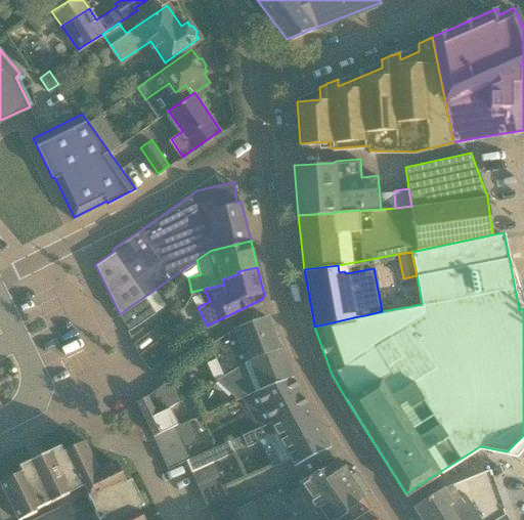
[(407,288),(387,291),(390,308),(410,305),(407,288)]
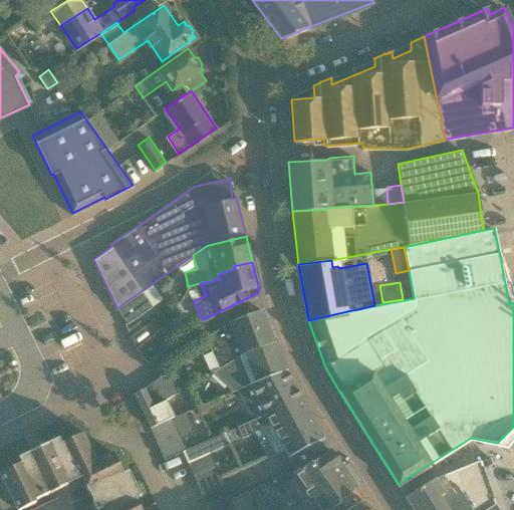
[(142,291),(117,308),(126,321),(127,322),(152,305),(149,301),(142,291)]
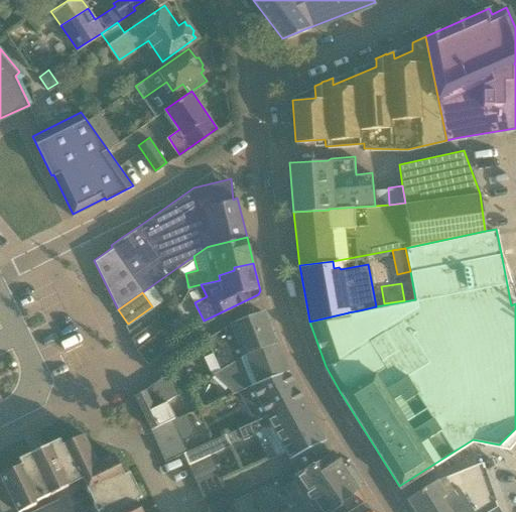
[(206,338),(212,351),(219,368),(221,366),(242,354),(244,353),(277,344),(264,310),(230,323),(206,338)]
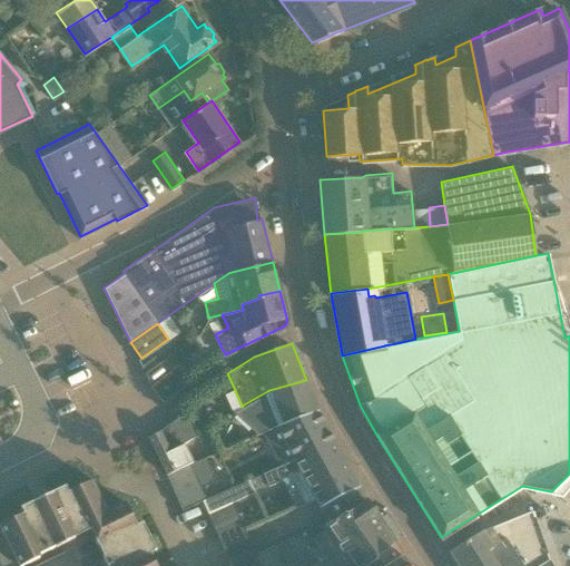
[(177,364),(174,367),(165,357),(145,371),(149,381),(150,384),(164,401),(189,380),(177,364)]
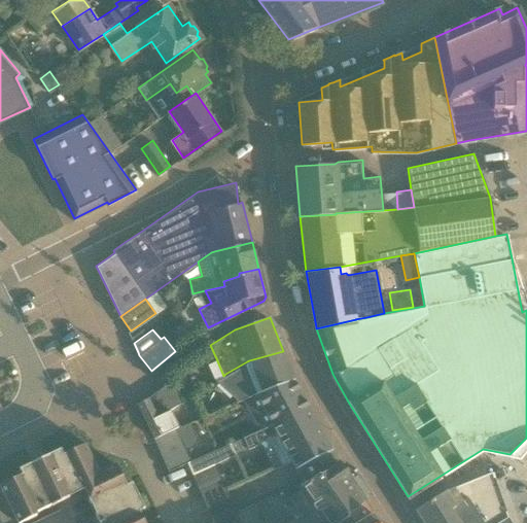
[(247,361),(225,374),(240,398),(243,396),(293,377),(283,351),(249,360),(247,361)]
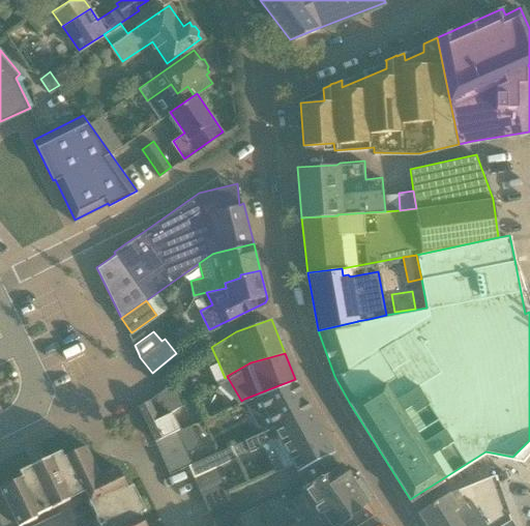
[(274,426),(308,406),(295,379),(259,393),(273,425),(274,426)]
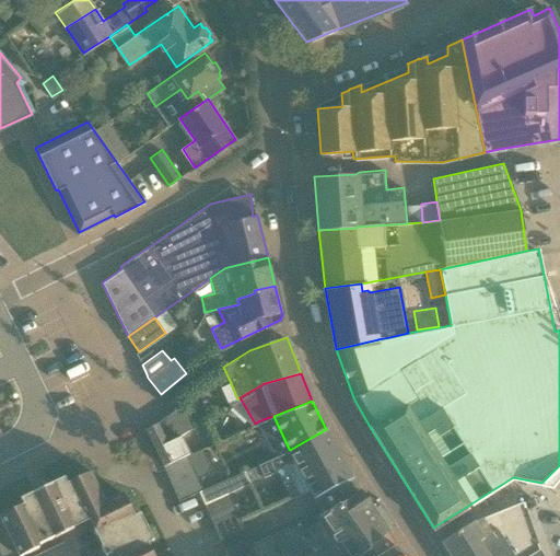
[(158,421),(167,441),(178,436),(177,433),(196,423),(181,403),(158,421)]
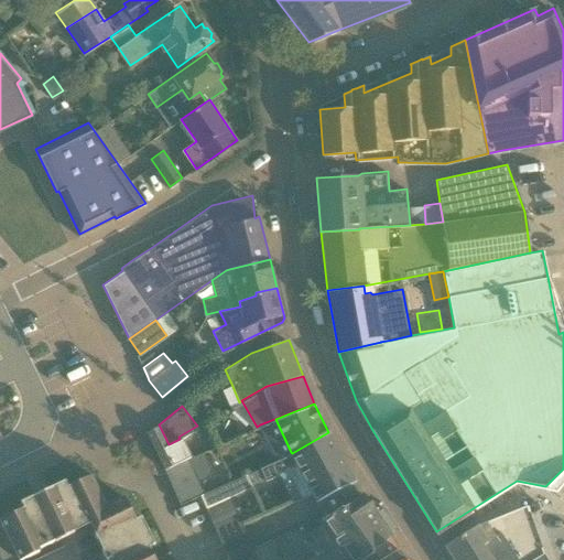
[(159,424),(147,430),(156,450),(164,469),(190,456),(180,439),(169,444),(159,424)]
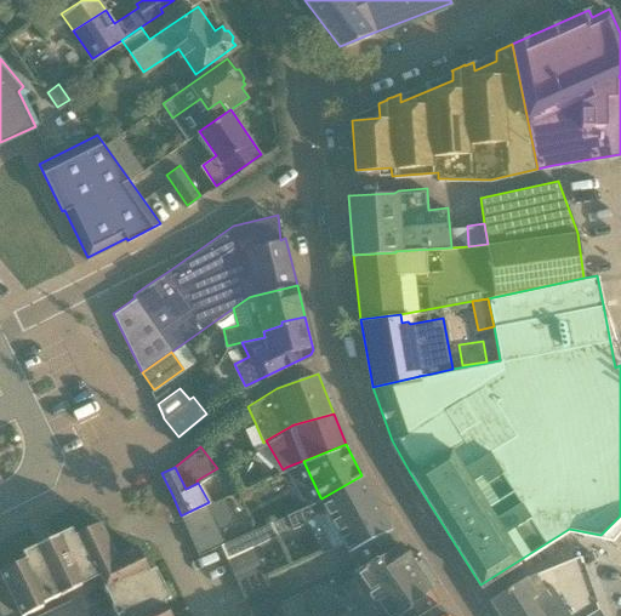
[(348,549),(388,524),(362,475),(322,498),(288,514),(294,528),(308,520),(328,509),(343,540),(348,549)]
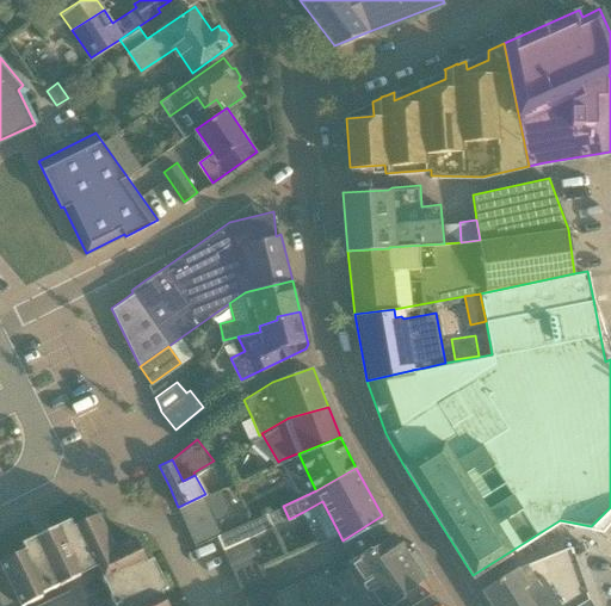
[(267,511),(221,531),(222,532),(217,535),(222,546),(248,536),(261,530),(273,524),(267,511)]
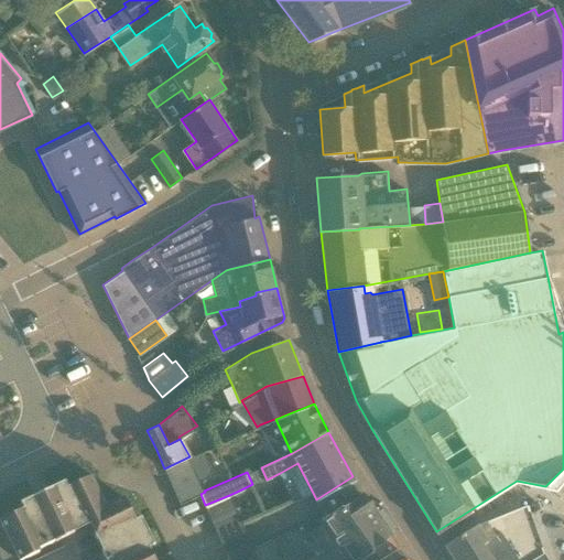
[(154,559),(148,545),(154,542),(141,515),(134,518),(123,495),(105,504),(90,474),(67,485),(64,478),(20,501),(23,506),(0,517),(0,518),(20,558),(39,549),(38,547),(54,539),(55,539),(74,530),(73,529),(89,523),(107,559),(154,559)]
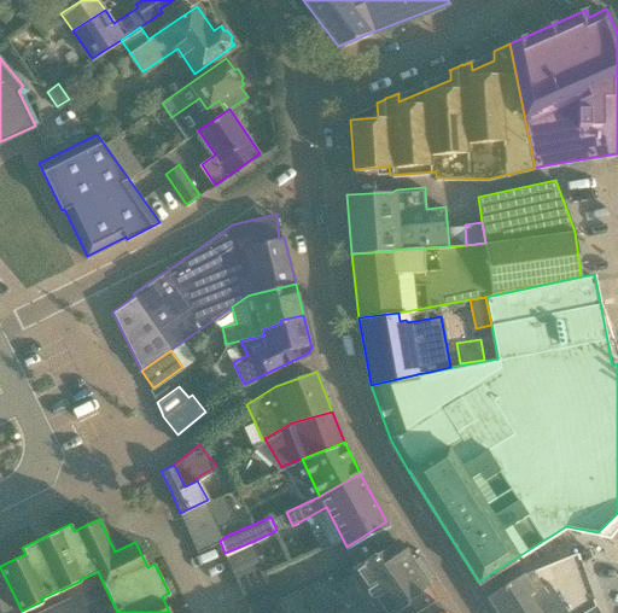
[(347,547),(355,561),(357,566),(374,555),(375,556),(397,541),(386,521),(347,547)]
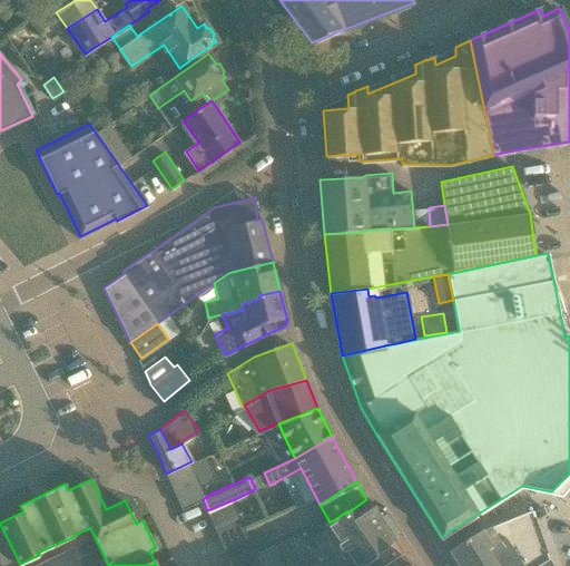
[(182,508),(198,501),(192,486),(176,494),(182,508)]
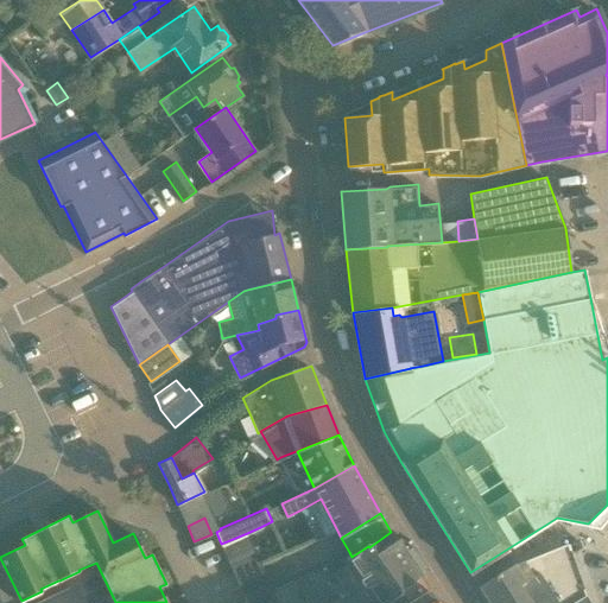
[(422,577),(391,532),(369,547),(368,546),(352,557),(349,552),(323,564),(344,594),(337,597),(339,601),(340,602),(386,602),(419,578),(422,577)]
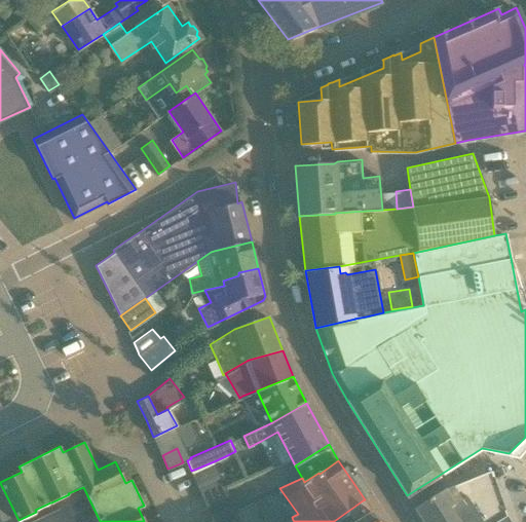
[(214,461),(191,471),(197,483),(219,473),(214,461)]
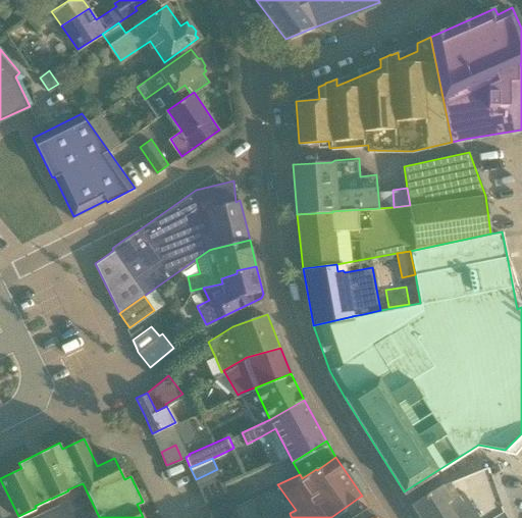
[(421,517),(490,517),(503,511),(487,466),(441,484),(412,503),(421,517)]
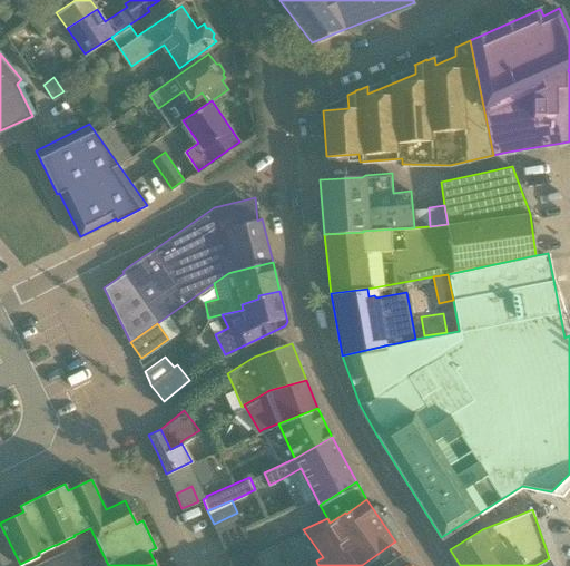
[(243,526),(237,513),(214,524),(219,536),(243,526)]
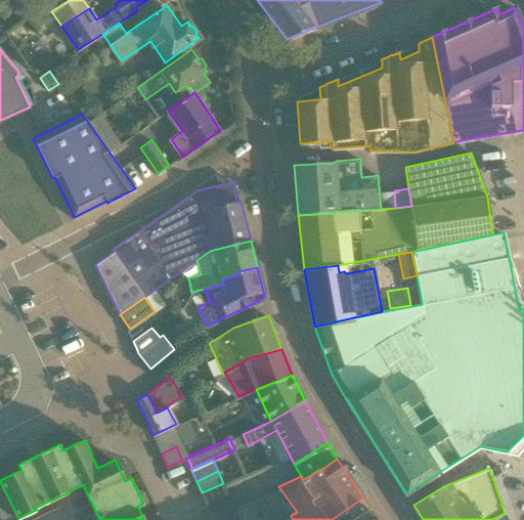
[(234,507),(223,483),(202,492),(212,517),(234,507)]
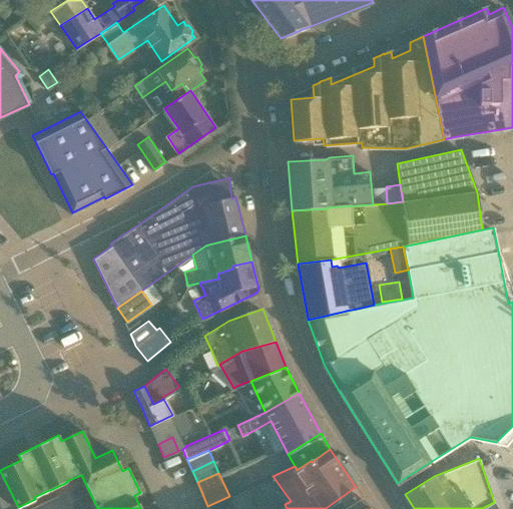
[(287,508),(286,507),(282,508),(367,508),(354,488),(326,508),(287,508)]
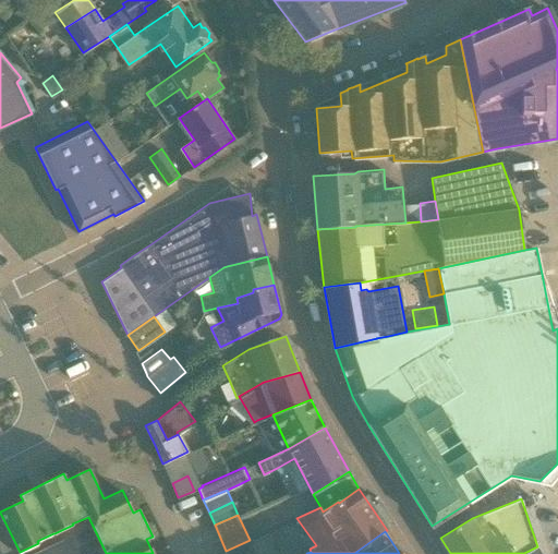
[(255,553),(250,540),(226,551),(227,553),(255,553)]
